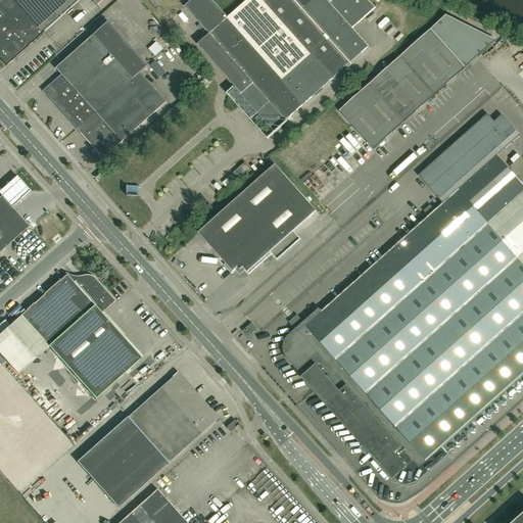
[(0,58),(6,65),(79,0),(1,0),(0,1),(0,58)]
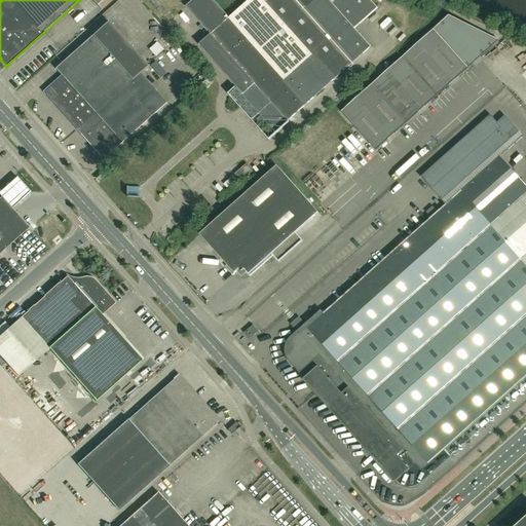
[(95,0),(94,1),(102,10),(112,0),(95,0)]
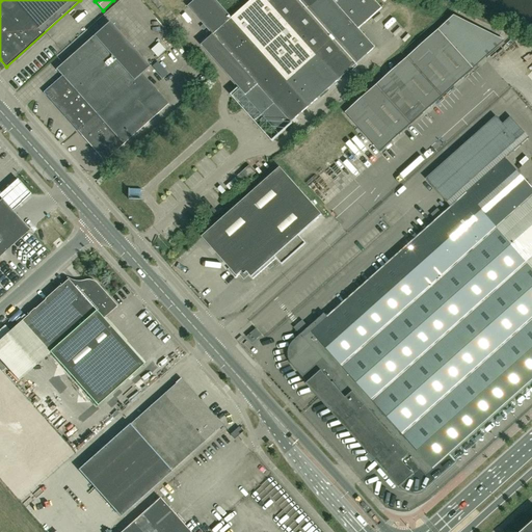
[(375,47),(358,28),(382,7),(375,0),(251,0),(233,18),(216,0),(194,0),(188,6),(213,35),(209,38),(208,36),(203,42),(204,43),(242,87),(233,95),(256,121),(263,114),(267,118),(265,121),(268,125),(270,123),(280,132),(375,47)]
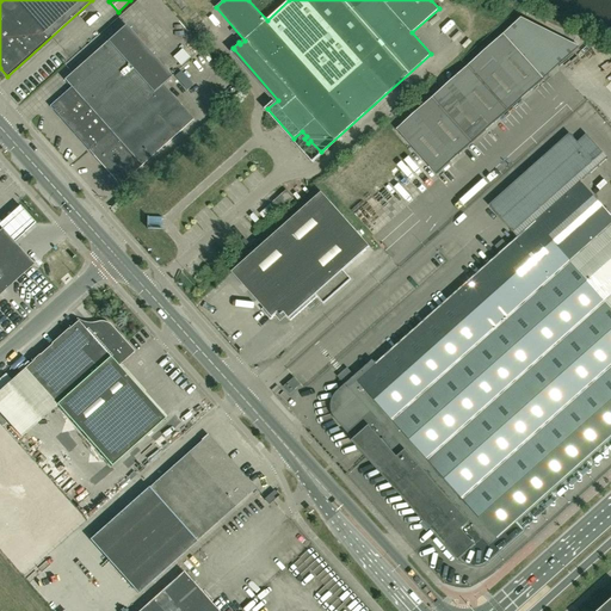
[(49,106),(90,150),(162,86),(162,85),(172,76),(125,25),(65,80),(71,87),(49,106)]
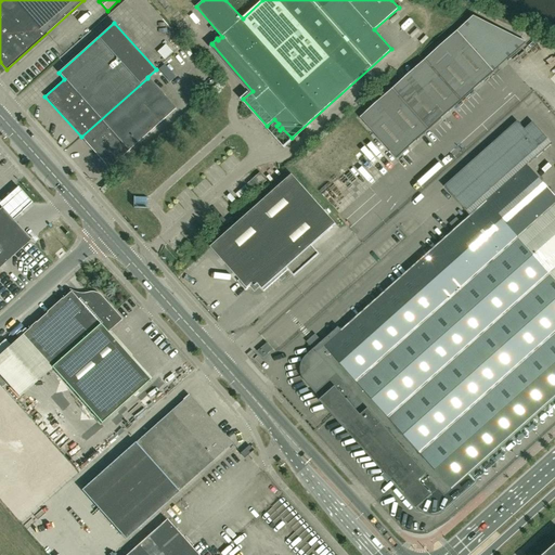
[(495,72),(459,30),(360,117),(397,158),(495,72)]
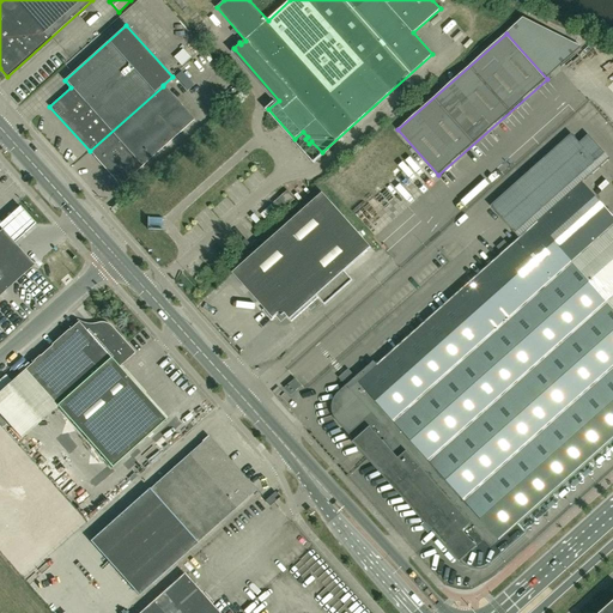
[(187,50),(178,59),(186,66),(194,58),(187,50)]
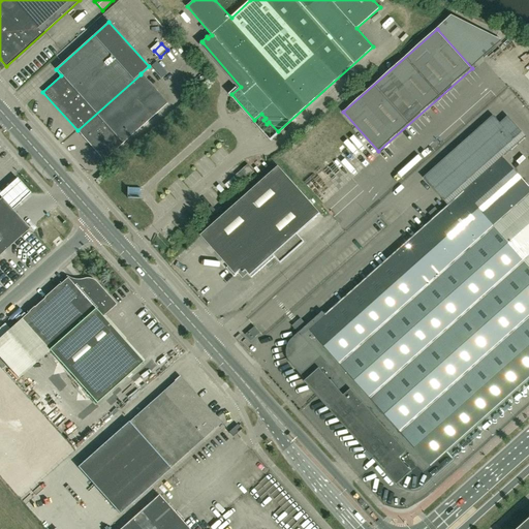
[(163,62),(169,68),(173,65),(166,59),(163,62)]
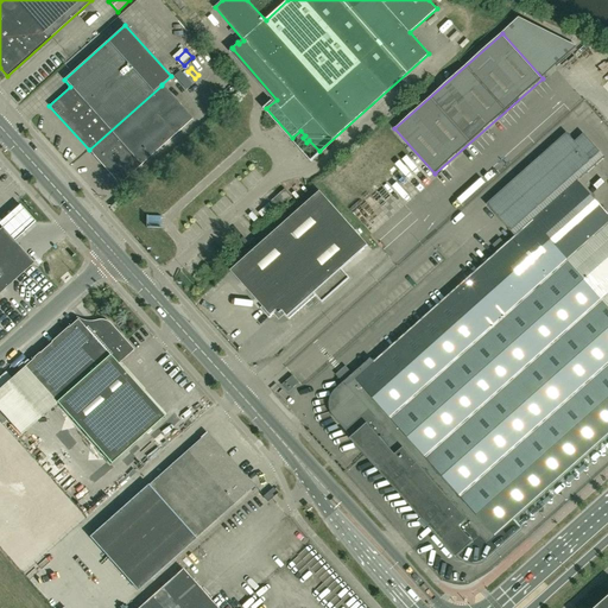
[(185,90),(191,86),(179,71),(173,77),(185,90)]
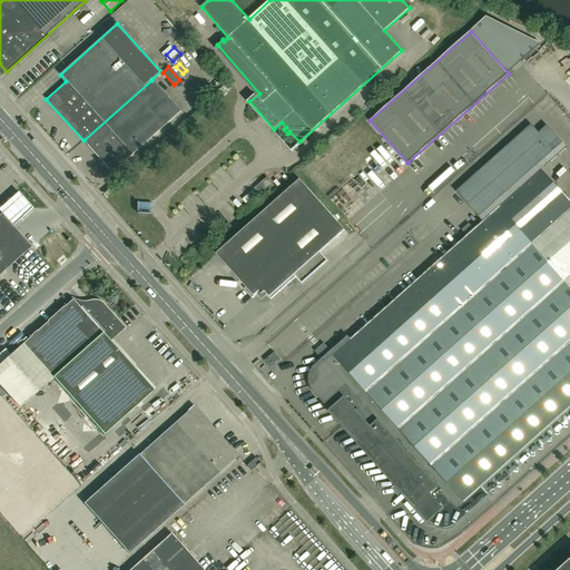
[(151,80),(84,140),(111,173),(180,111),(151,80)]
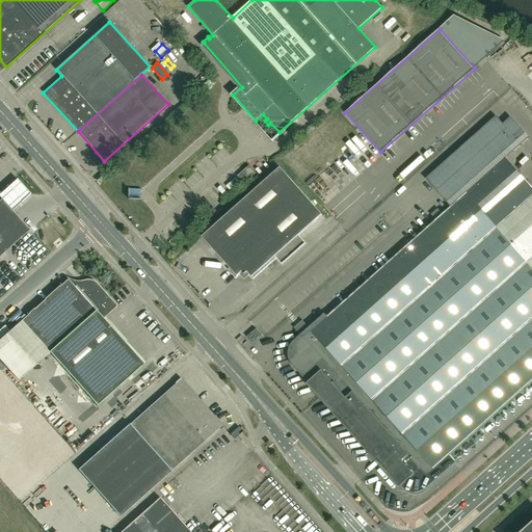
[(399,488),(400,487),(401,488),(405,491),(409,494),(414,494),(418,494),(422,493),(426,489),(456,462),(450,455),(531,381),(531,188),(506,159),(529,138),(511,117),(503,125),(497,116),(442,165),(443,166),(467,193),(451,208),(443,214),(436,220),(340,307),(327,318),(324,314),(309,327),(308,326),(303,321),(295,329),(299,334),(300,336),(294,341),(291,345),(289,349),(288,353),(288,357),(290,362),(292,366),(308,383),(307,384),(341,423),(358,444),(368,453),(374,460),(399,488)]
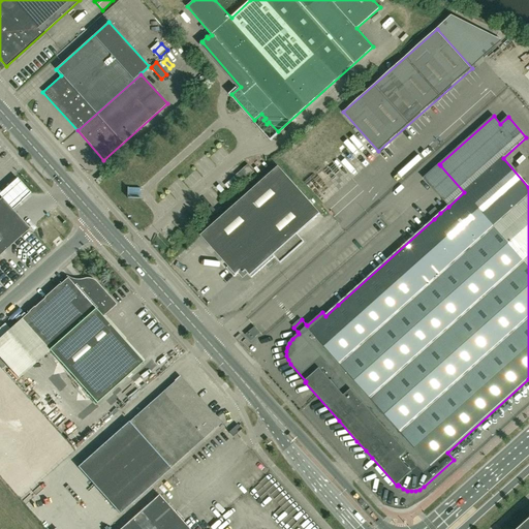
[(243,184),(254,173),(248,165),(236,177),(243,184)]
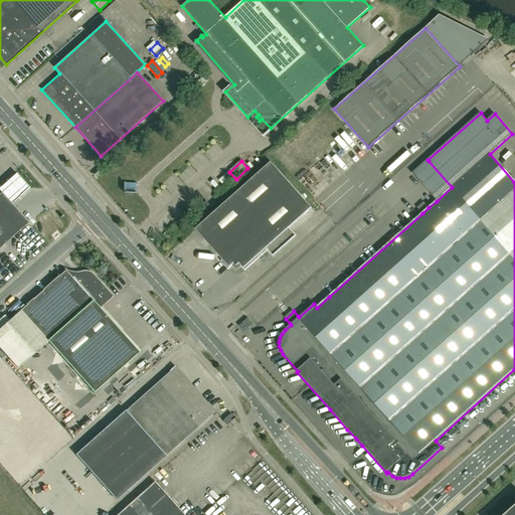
[(297,235),(293,231),(290,227),(313,208),(272,162),(196,229),(222,260),(221,261),(228,270),(233,265),(234,266),(239,267),(241,266),(245,270),(268,250),(274,256),(297,235)]
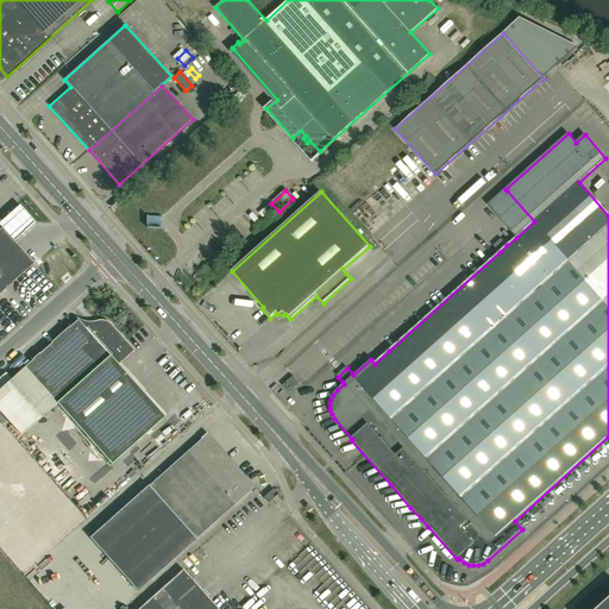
[(18,205),(0,220),(0,227),(13,242),(35,223),(18,205)]
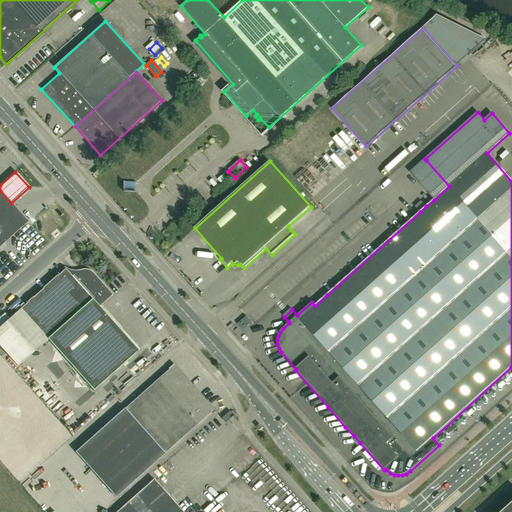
[(140,196),(138,183),(128,185),(130,198),(140,196)]
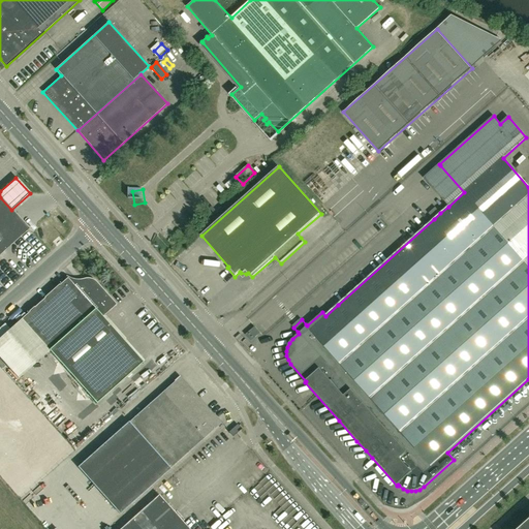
[(0,255),(28,231),(0,200),(0,255)]
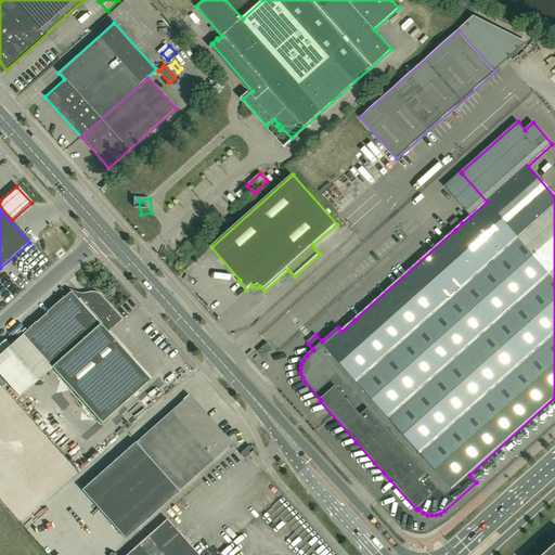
[(107,333),(123,320),(101,296),(98,294),(92,292),(87,293),(86,294),(84,295),(77,300),(71,293),(23,335),(111,434),(158,390),(107,333)]
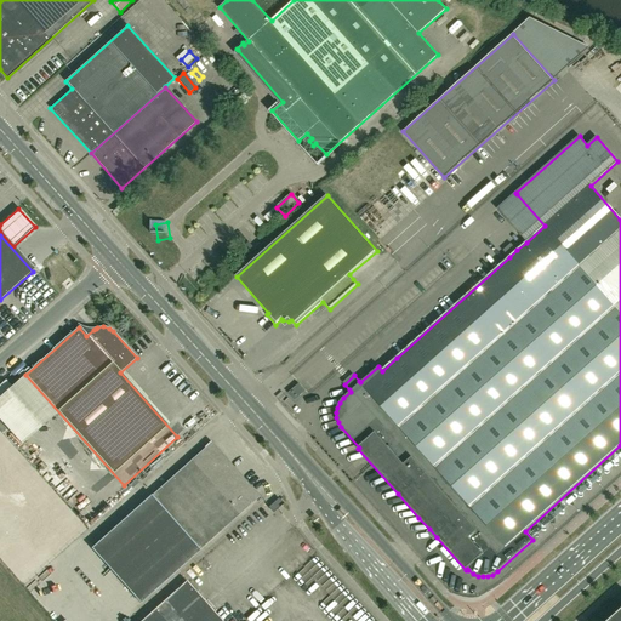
[(295,400),(305,392),(298,385),(289,394),(295,400)]
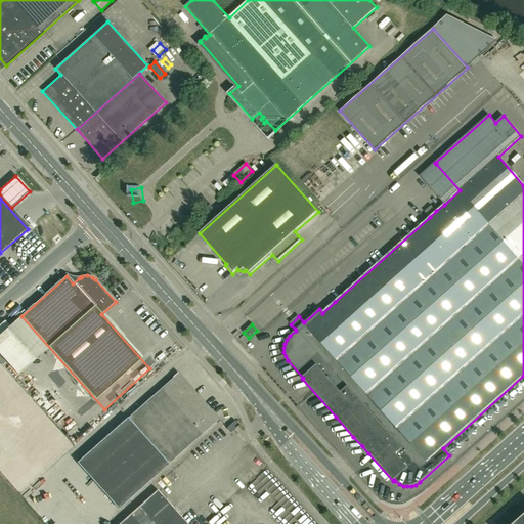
[(117,510),(209,427),(218,419),(178,374),(77,464),(117,510)]
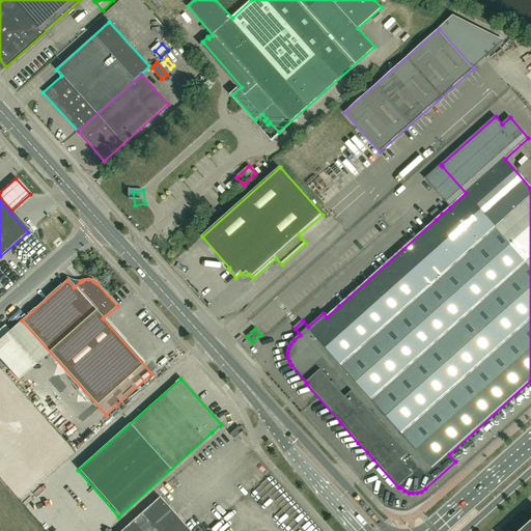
[(233,438),(241,430),(238,427),(230,435),(233,438)]
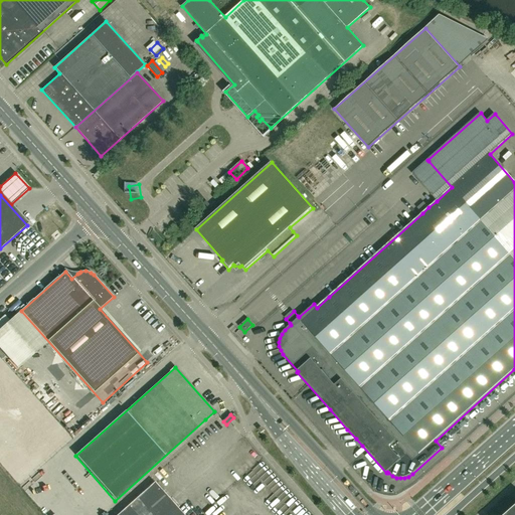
[(182,514),(154,483),(118,514),(182,514)]
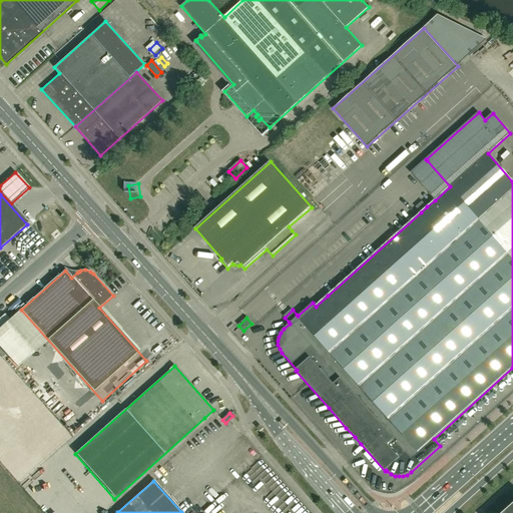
[(62,502),(49,484),(41,490),(54,508),(62,502)]
